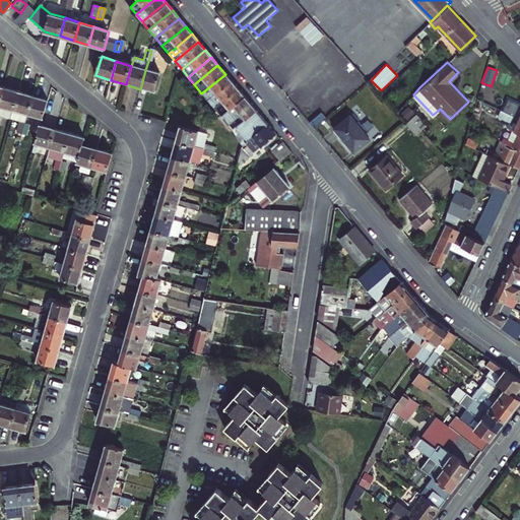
[(159,75),(145,70),(140,89),(154,93),(159,75)]
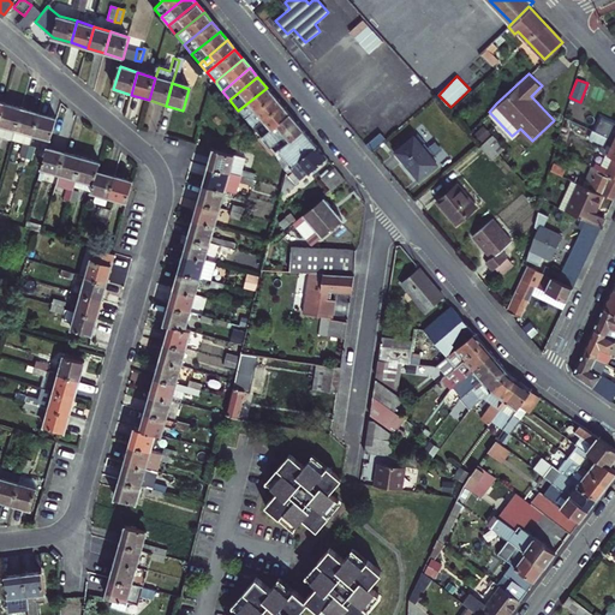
[(245,119),(274,96),(267,88),(238,111),(245,119)]
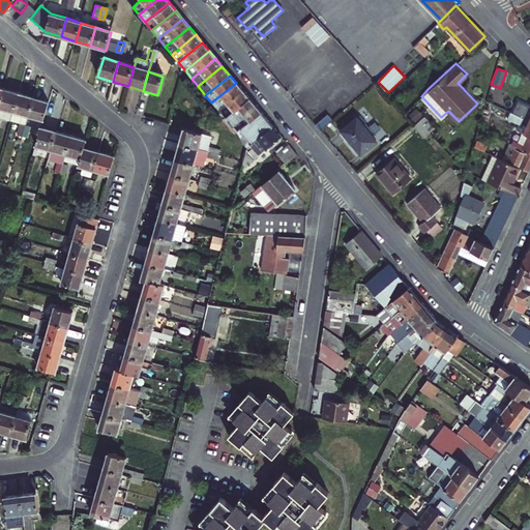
[(236,83),(211,102),(217,111),(222,108),(226,104),(242,90),(236,83)]
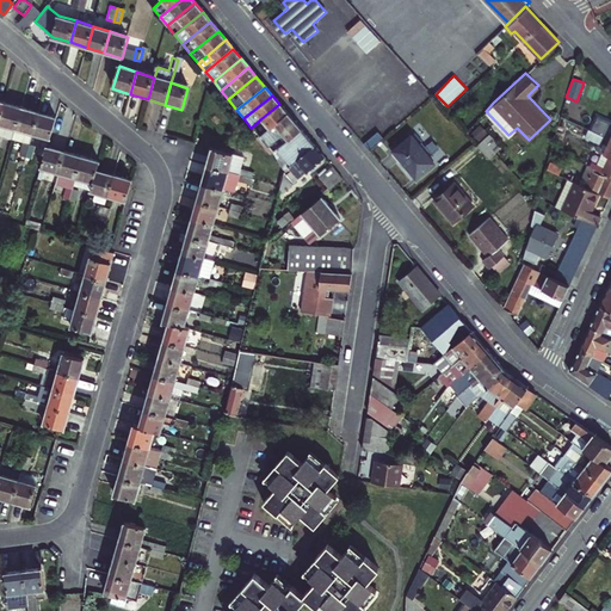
[(23,106),(5,102),(0,118),(0,123),(16,129),(23,106)]
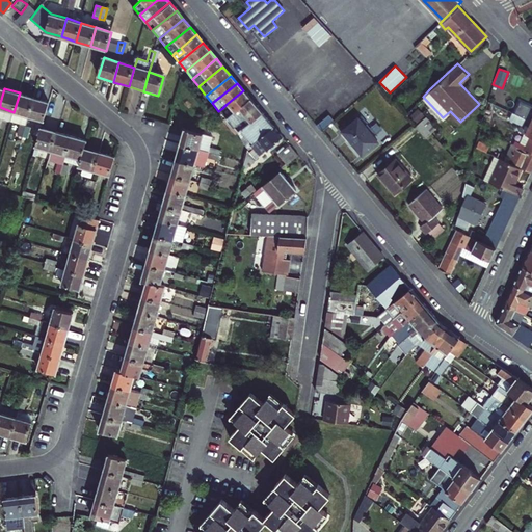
[(243,90),(227,104),(235,112),(250,99),(243,90)]
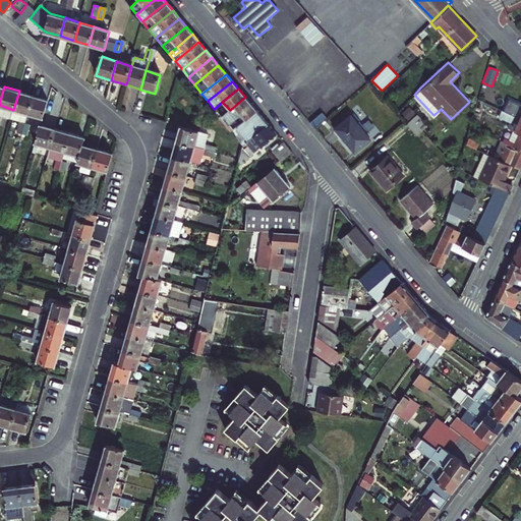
[(33,95),(19,91),(13,110),(27,114),(33,95)]
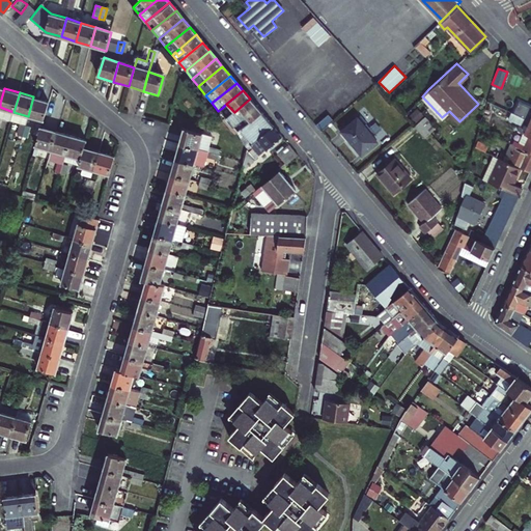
[(28,116),(43,120),(48,101),(33,96),(28,116)]
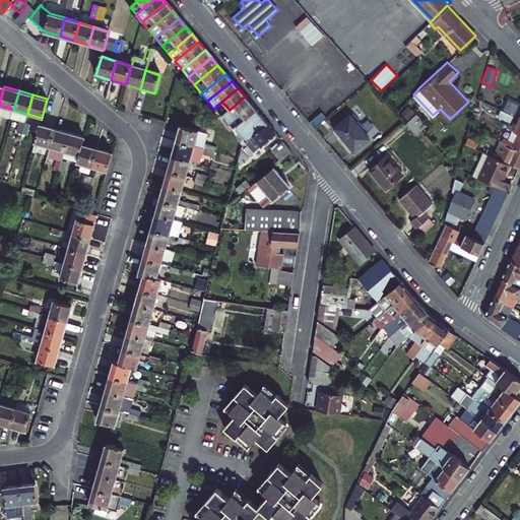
[(237,118),(241,123),(255,110),(245,96),(230,110),(224,114),(220,117),(228,125),(237,118)]
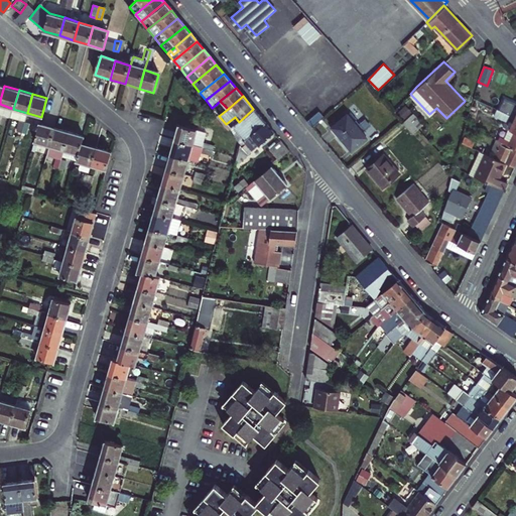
[(499,110),(515,117),(515,103),(502,97),(498,106),(500,107),(499,110)]
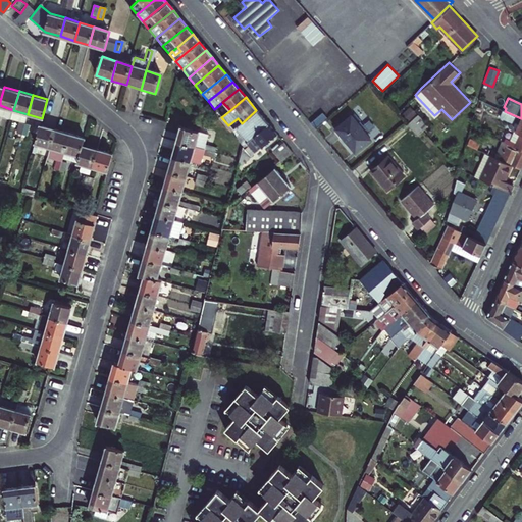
[(13,110),(0,105),(0,115),(0,116),(10,119),(13,110)]
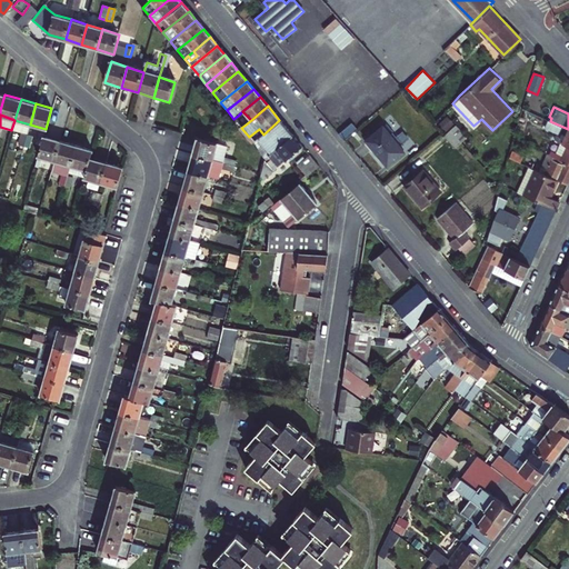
[(246,125),(238,116),(233,119),(241,128),(246,125)]
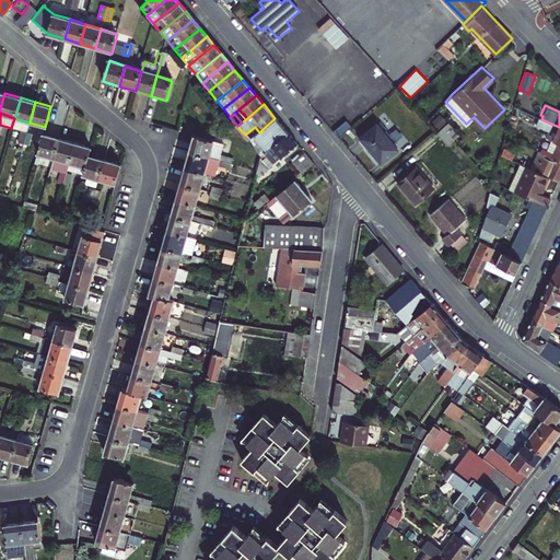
[(26,132),(30,123),(14,118),(11,128),(21,131),(26,132)]
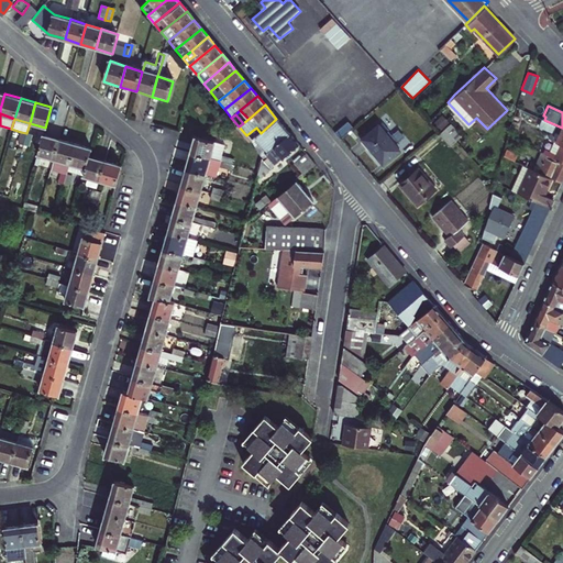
[(267,152),(289,134),(276,119),(261,133),(255,138),(267,152)]
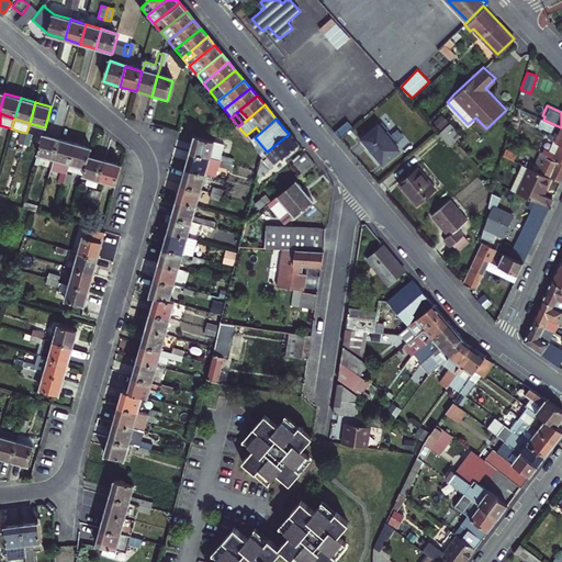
[(552,131),(542,152),(547,154),(558,159),(561,160),(561,127),(543,120),(542,122),(540,121),(538,125),(544,128),(544,127),(552,131)]
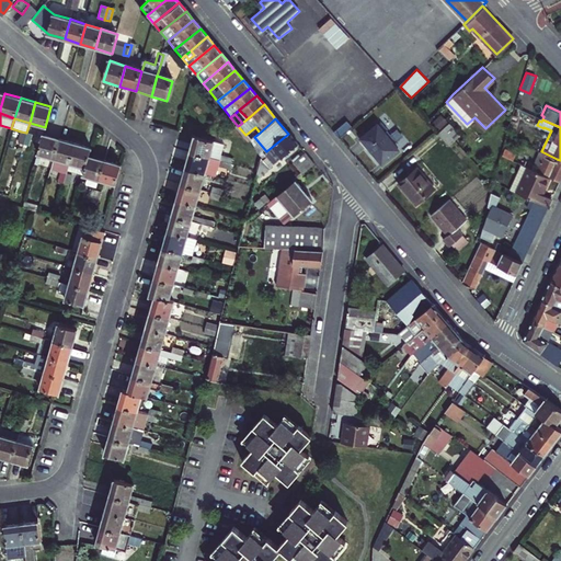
[(347,123),(335,134),(340,139),(352,129),(347,123)]
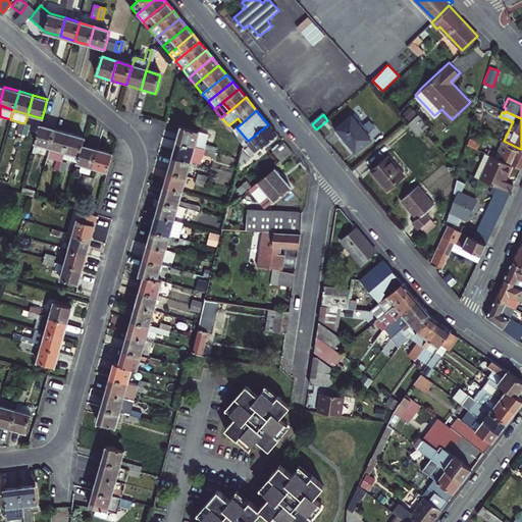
[(419,115),(409,125),(419,137),(429,127),(419,115)]
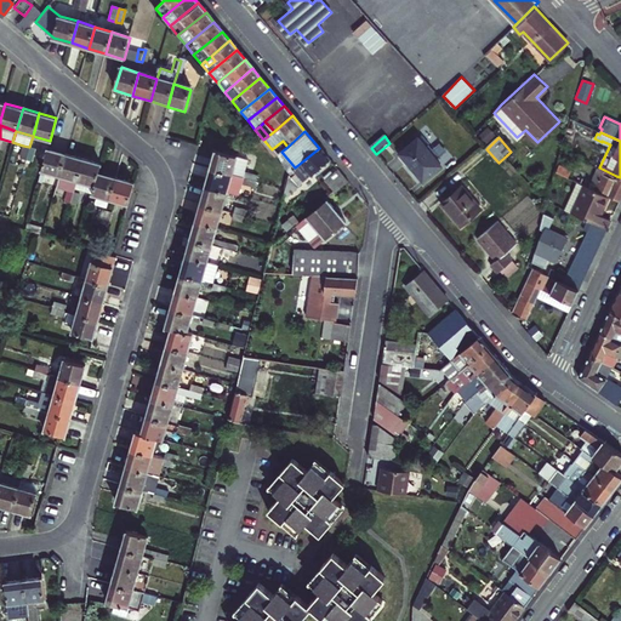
[(419,138),(400,153),(423,178),(442,164),(419,138)]
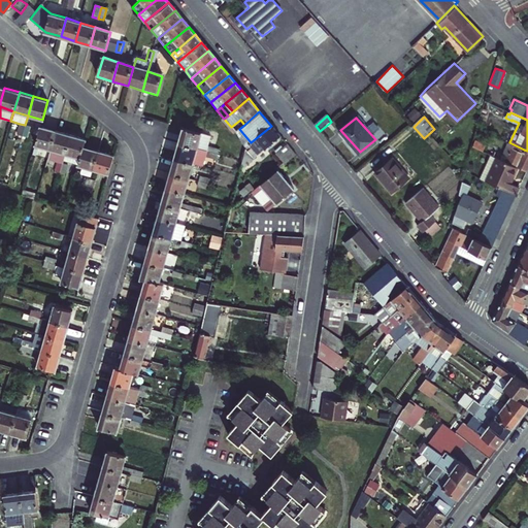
[(254,159),(279,136),(271,126),(251,142),(246,145),(245,149),(254,159)]
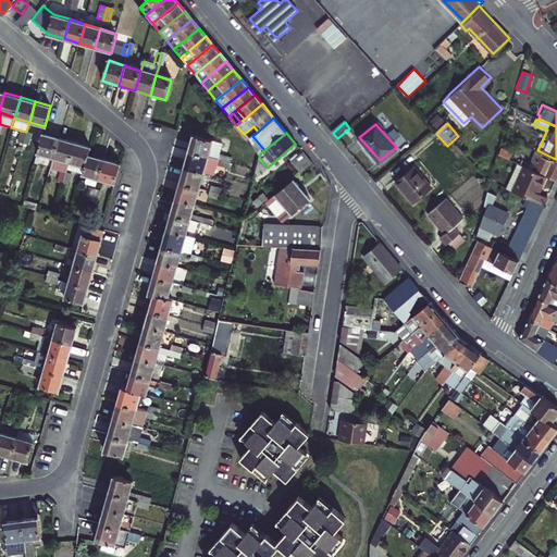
[(42,134),(36,155),(52,159),(59,138),(42,134)]
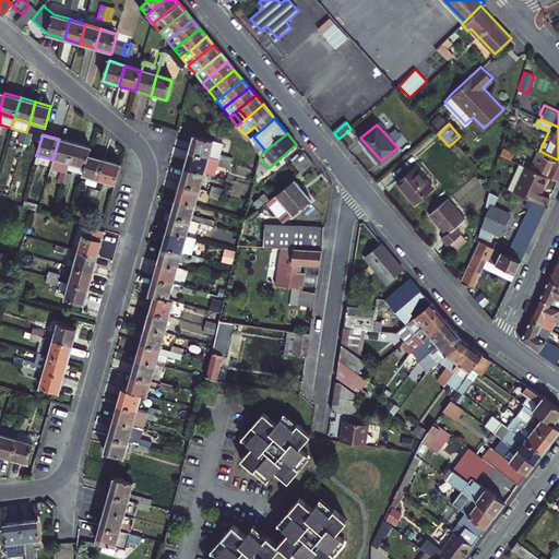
[(226,145),(194,135),(190,151),(232,164),(233,164),(234,158),(223,155),(226,145)]
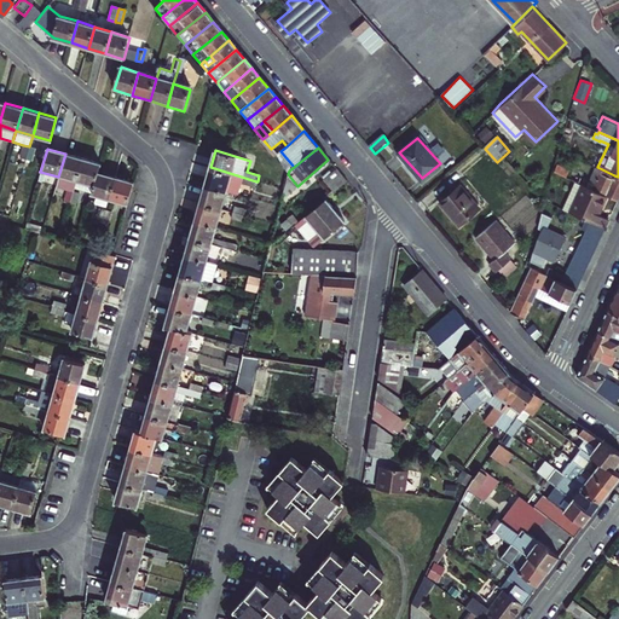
[(82,160),(65,154),(58,177),(55,189),(65,192),(63,203),(69,206),(73,194),(74,190),(82,160)]
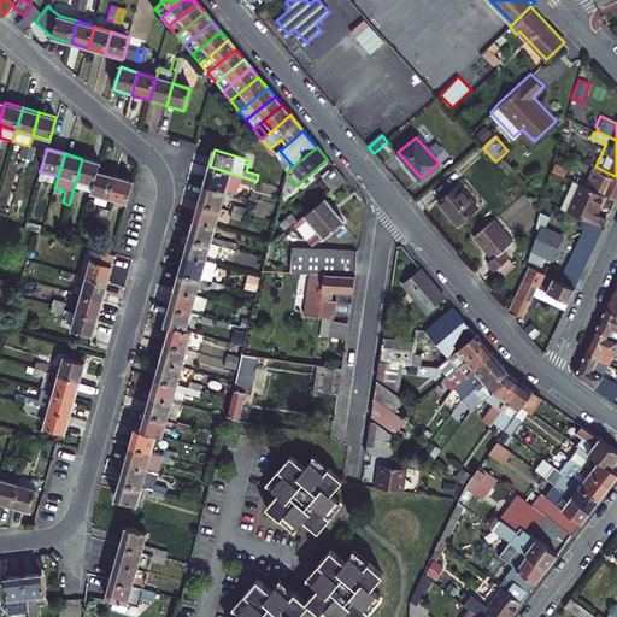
[(90,194),(98,172),(100,165),(82,159),(74,189),(90,194)]
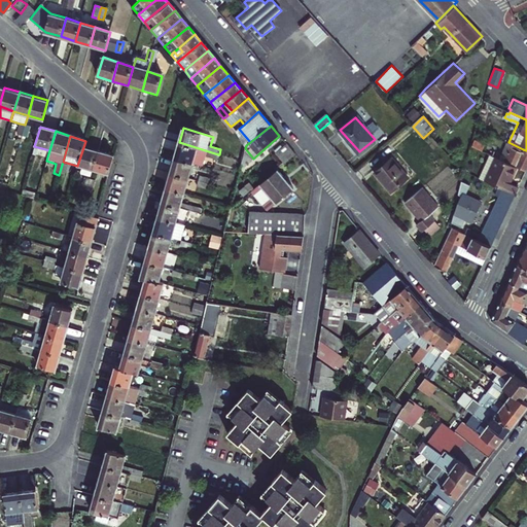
[(472,145),(482,150),(485,144),(475,140),(472,145)]
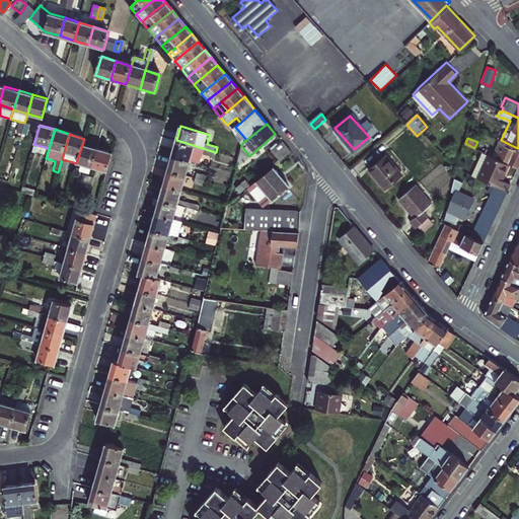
[(215,152),(176,140),(172,154),(192,160),(202,163),(204,154),(213,157),(215,152)]
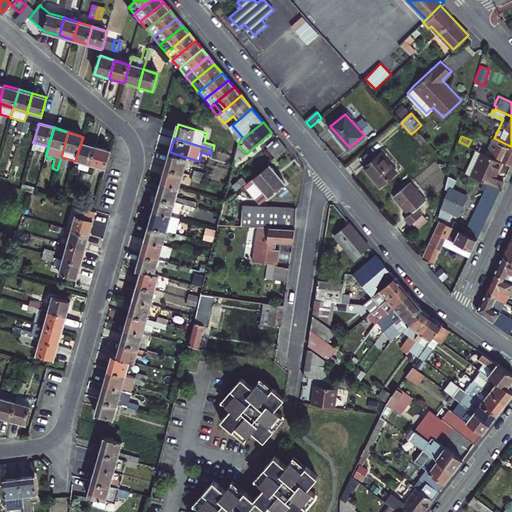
[(492,138),(485,153),(503,162),(511,166),(511,163),(511,146),(508,145),(507,148),(497,143),(498,140),(494,138),(492,138)]
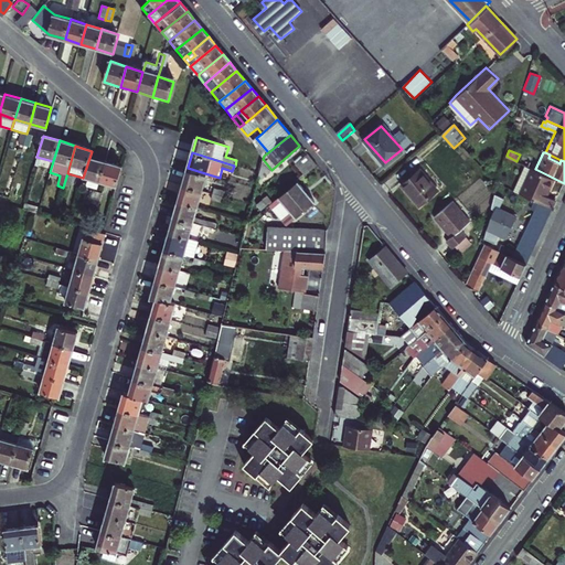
[(317,167),(308,156),(296,166),(305,177),(317,167)]
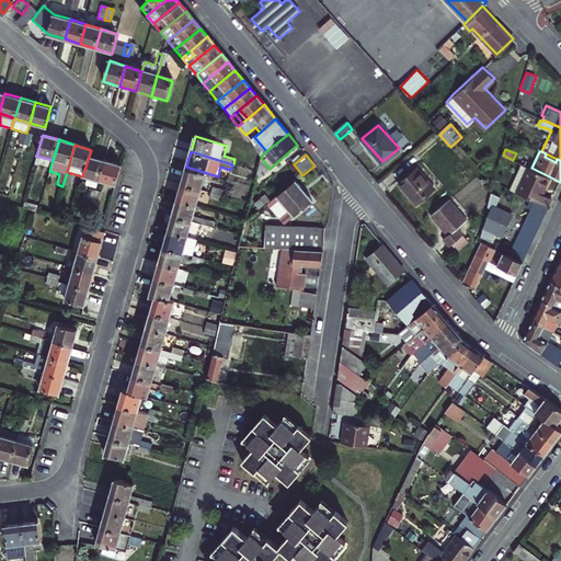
[(104,162),(89,157),(82,176),(99,182),(104,162)]
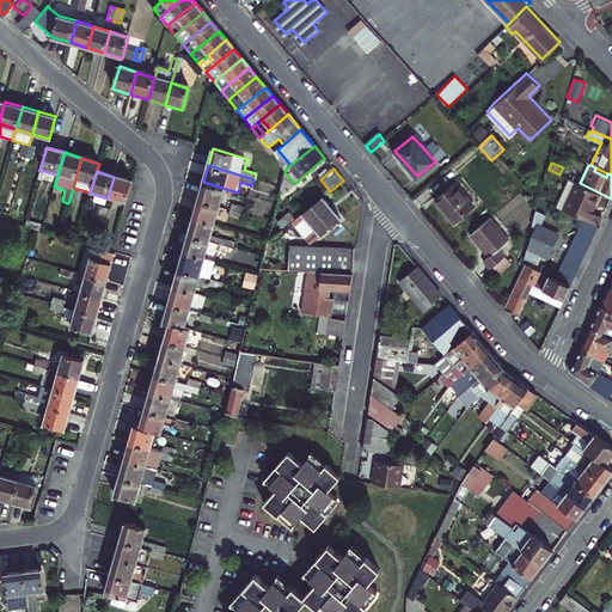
[(132,183),(114,177),(108,199),(126,203),(132,183)]
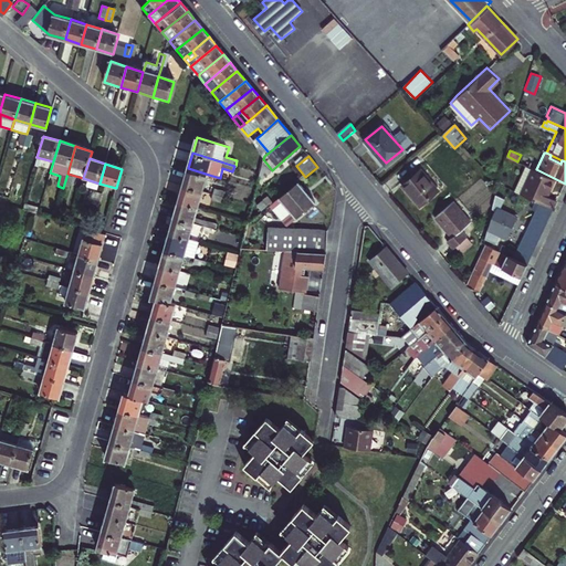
[(556,179),(536,169),(527,165),(520,182),(525,185),(522,194),(540,201),(553,208),(557,200),(548,196),(556,179)]
